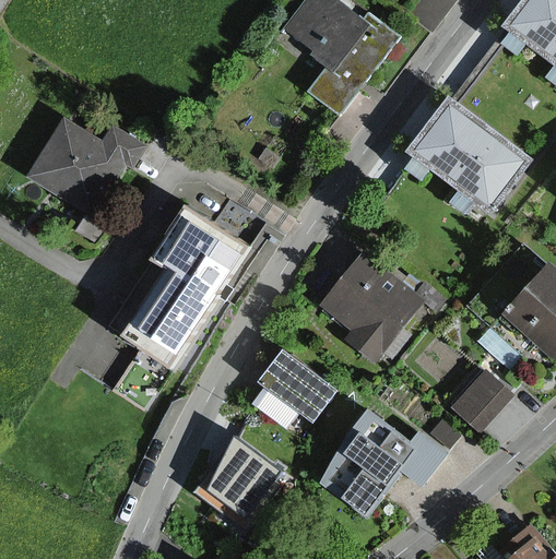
[(352,23),(324,0),(309,0),(281,34),(346,90),(392,36),(362,10),(352,23)]
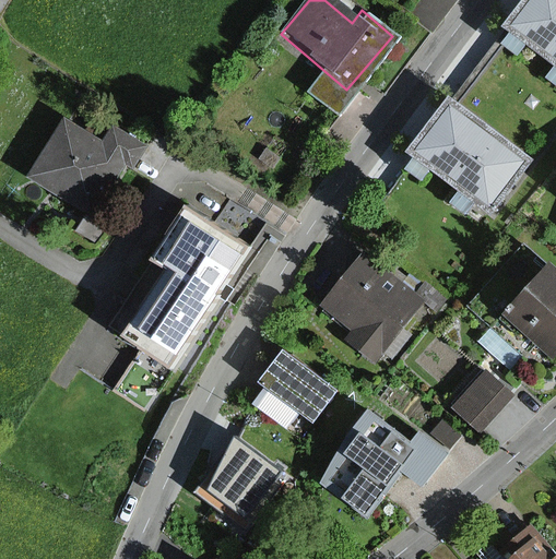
[(555,0),(519,0),(501,24),(555,66),(555,0)]
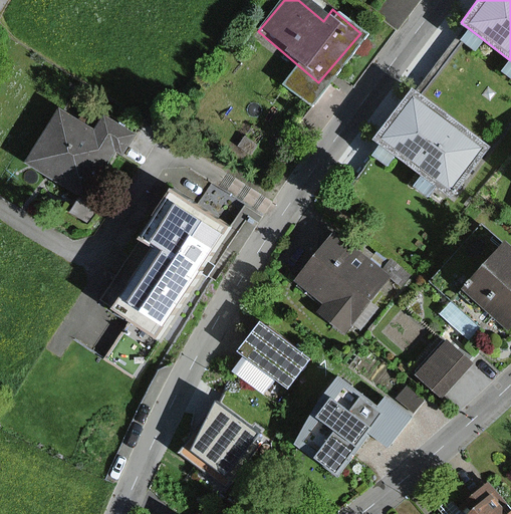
[(484,149),(408,91),(371,140),(449,197),(484,149)]
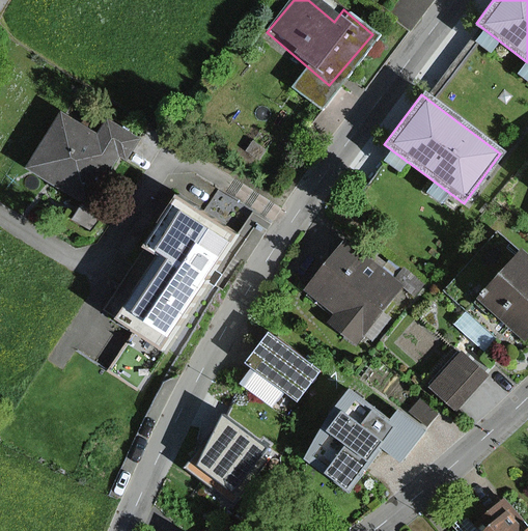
[(85,137),(53,116),(21,166),(78,203),(93,179),(122,135),(98,118),(85,137)]
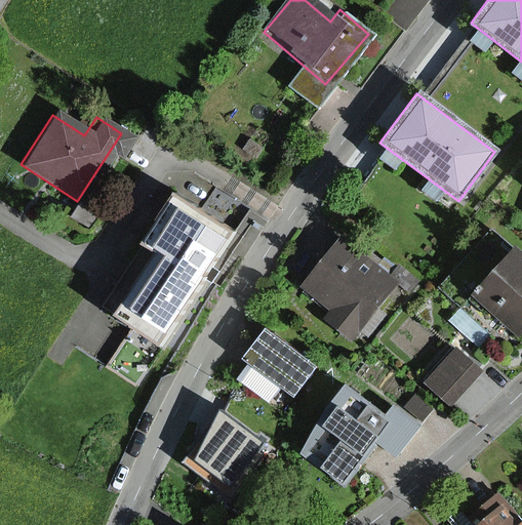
[(240,234),(188,198),(154,248),(165,256),(130,307),(171,334),(240,234)]
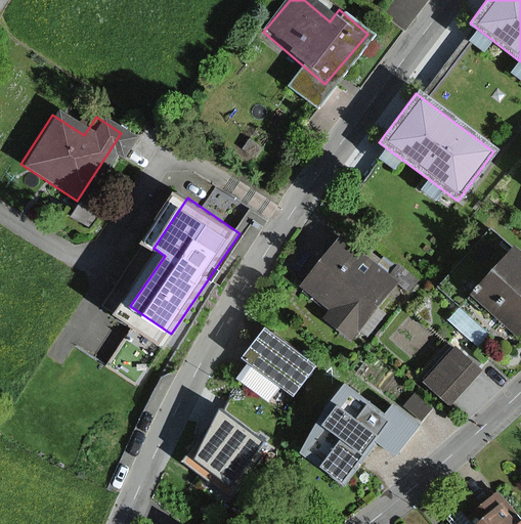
[(390,282),(337,238),(296,289),(349,332),(370,307),(390,282)]
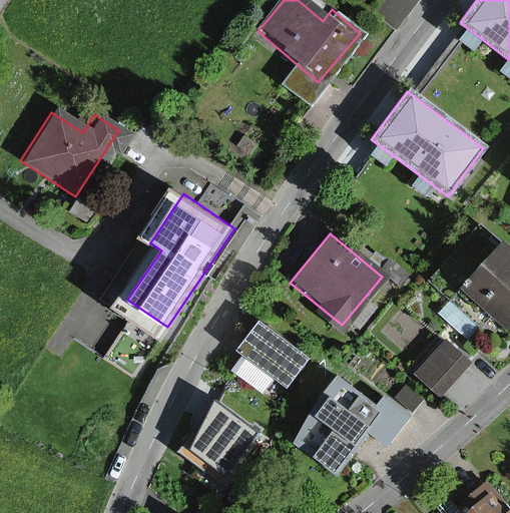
[(482,307),(509,273),(509,245),(502,238),(459,288),(482,307)]
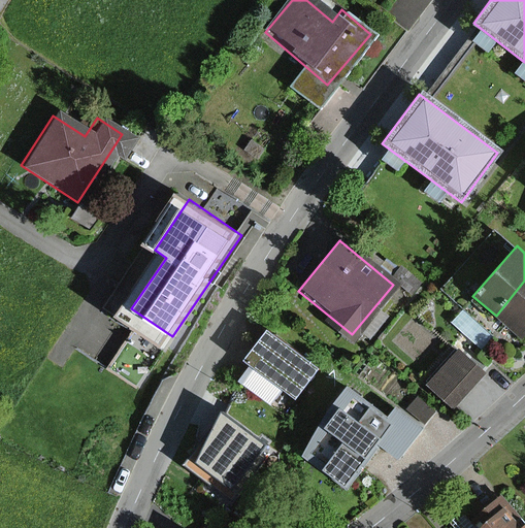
[(524,281),(496,316),(522,337),(524,333),(524,281)]
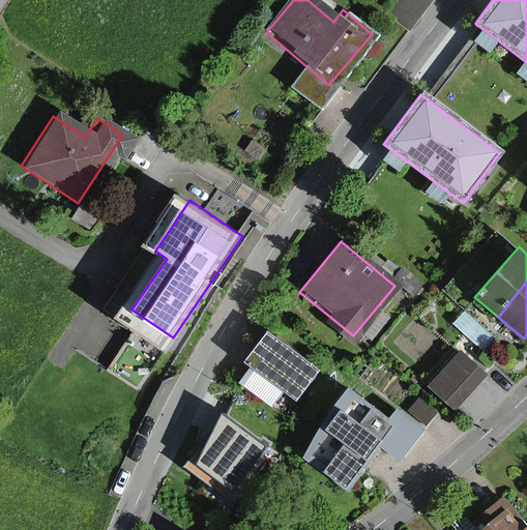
[(314,371),(262,335),(245,359),(296,395),(314,371)]
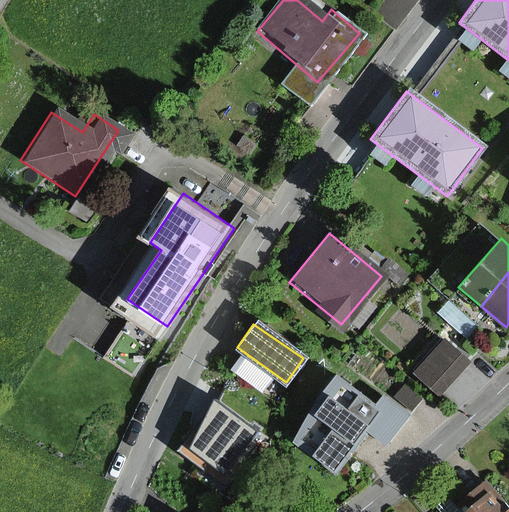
[(469,360),(444,338),(416,369),(441,391),(469,360)]
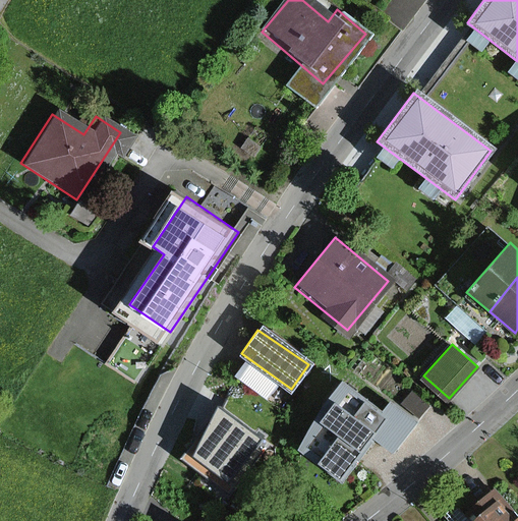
[(340,388),(298,442),(317,456),(341,474),(365,442),(387,458),(412,424),(387,405),(378,417),(340,388)]
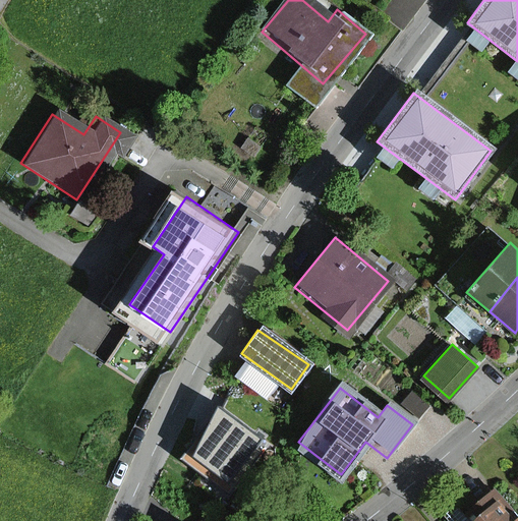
[(260,438),(215,406),(177,460),(221,490),(260,438)]
